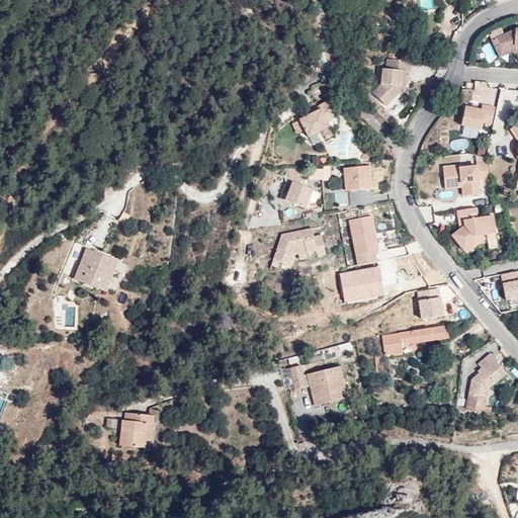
[(513,46),(517,46),(517,29),(515,29),(491,41),(498,54),(513,46)]
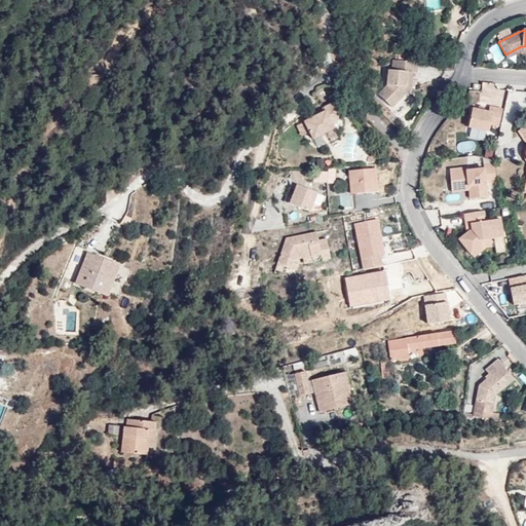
[(508,59),(521,51),(521,46),(505,54),(508,59)]
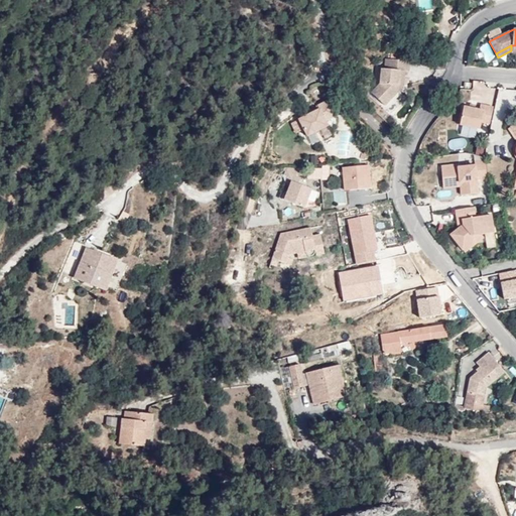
[(411,61),(387,58),(387,70),(383,69),(382,84),(373,93),(386,105),(400,91),(399,90),(400,86),(404,87),(406,72),(410,72),(411,61)]
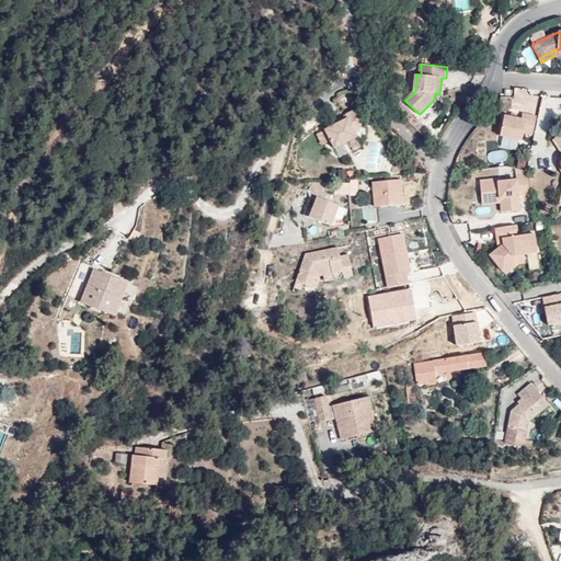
[(557,110),(558,96),(519,93),(518,112),(534,113),(535,107),(557,110)]
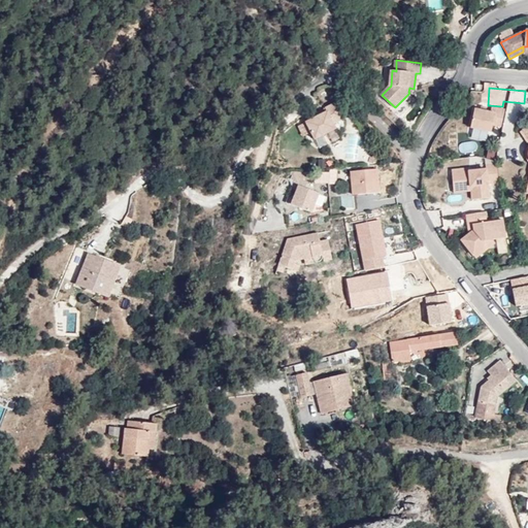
[(327,110),(304,121),(305,123),(298,126),(302,136),(310,132),(314,139),(337,129),(334,123),(341,120),(334,103),(326,107),(327,110)]
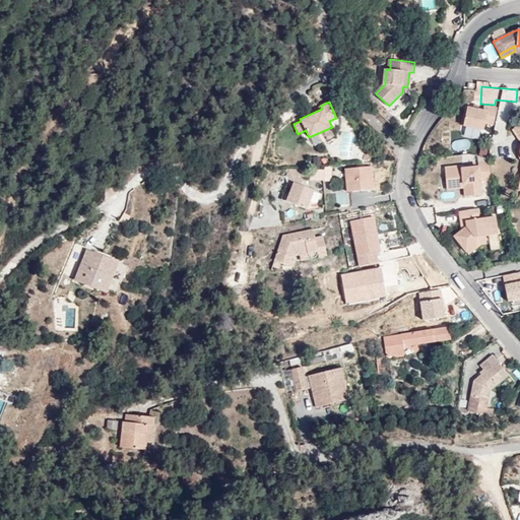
[(483,109),(467,107),(463,126),(484,130),(485,125),(495,127),(498,108),(483,105),(483,109)]
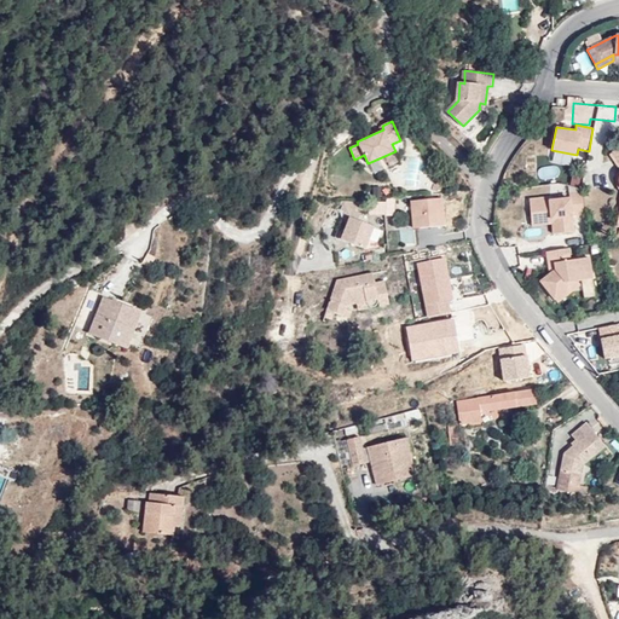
[(557,179),(557,167),(538,167),(538,178),(557,179)]
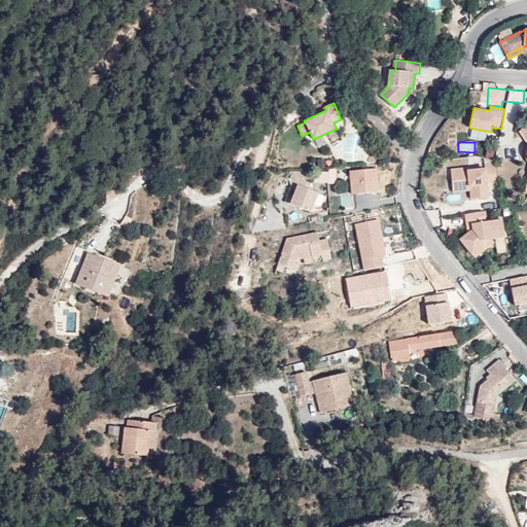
[(497,181),(496,164),(485,165),(486,168),(469,170),(468,167),(451,169),(453,186),(473,184),(475,198),(489,197),(488,182),(497,181)]
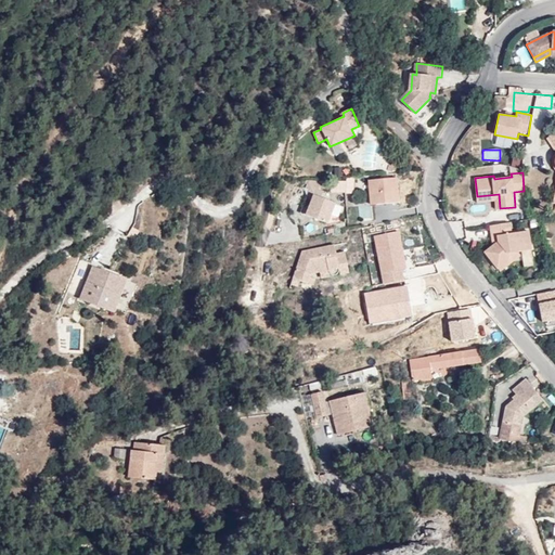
[(398,178),(369,181),(371,204),(400,202),(398,178)]
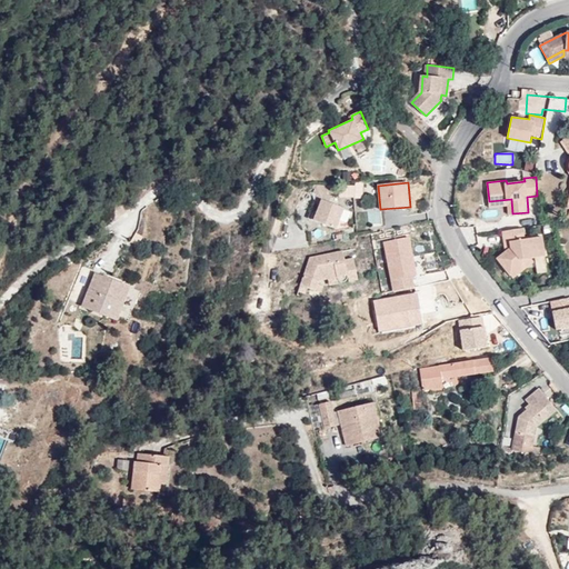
[(362,185),(345,183),(343,195),(361,196),(362,185)]
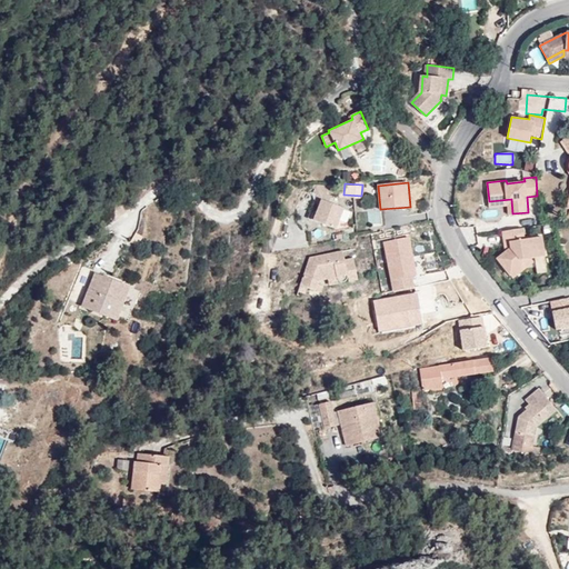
[(343,208),(321,199),(313,219),(336,228),(343,208)]
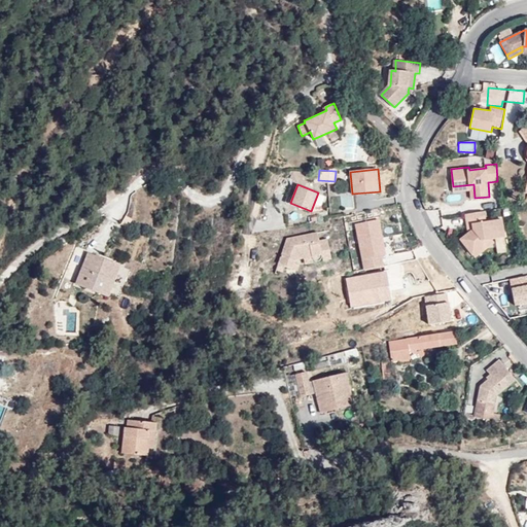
[(475,198),(473,184),(453,186),(453,190),(471,188),(472,198),(475,198)]
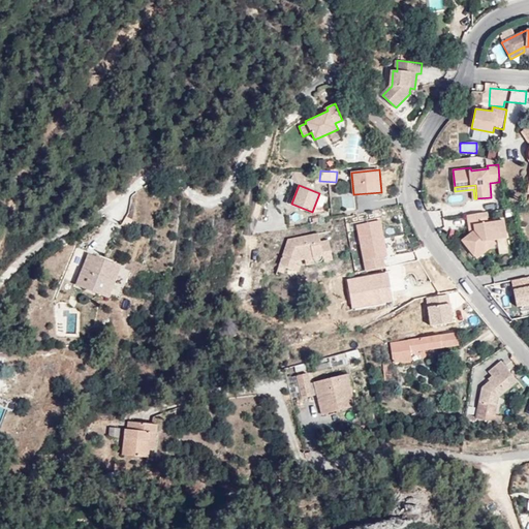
[(341,195),(342,208),(353,208),(353,195),(341,195)]
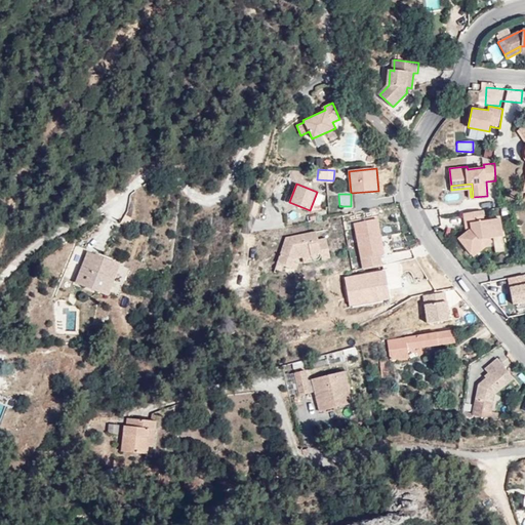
[(466,231),(457,238),(473,257),(485,248),(494,246),(495,253),(506,251),(499,215),(496,216),(497,218),(485,219),(484,210),(463,213),(466,231)]
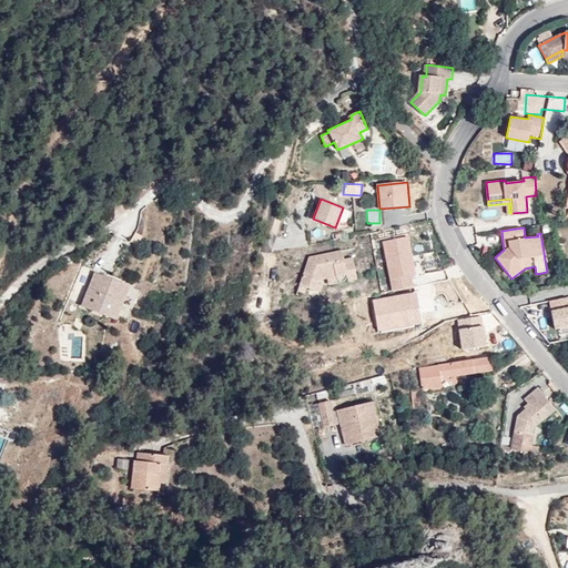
[(496,244),(494,233),(476,239),(479,249),(496,244)]
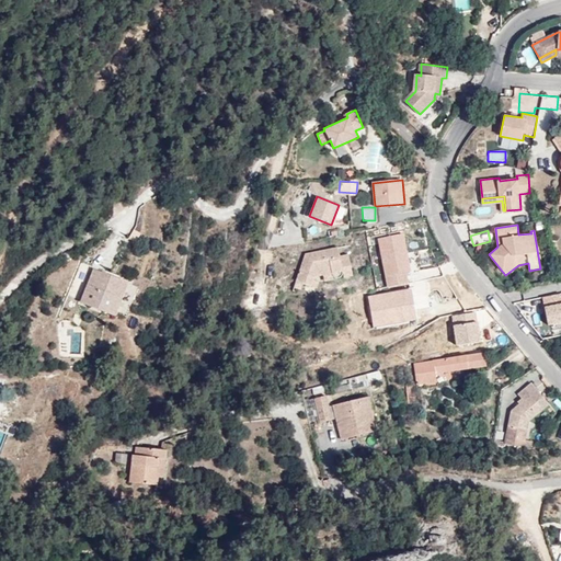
[(404,235),(379,240),(388,287),(408,284),(405,273),(411,272),(404,235)]
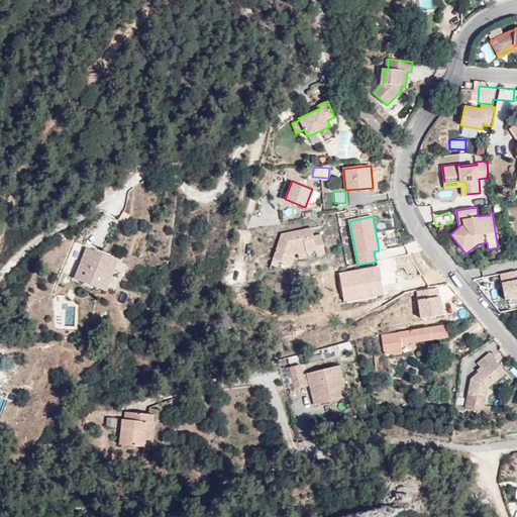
[(279,251),(275,251),(273,260),(279,262),(286,264),(288,259),(289,255),(298,253),(305,252),(307,254),(309,256),(312,255),(314,253),(314,250),(323,248),(320,234),(312,235),(310,228),(281,234),(277,247),(280,248),(279,251)]
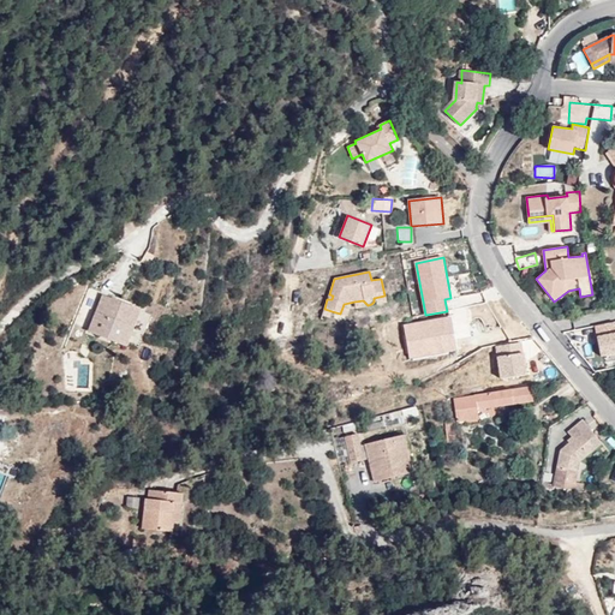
[(142,309),(105,296),(95,320),(103,323),(100,335),(129,346),(142,309)]
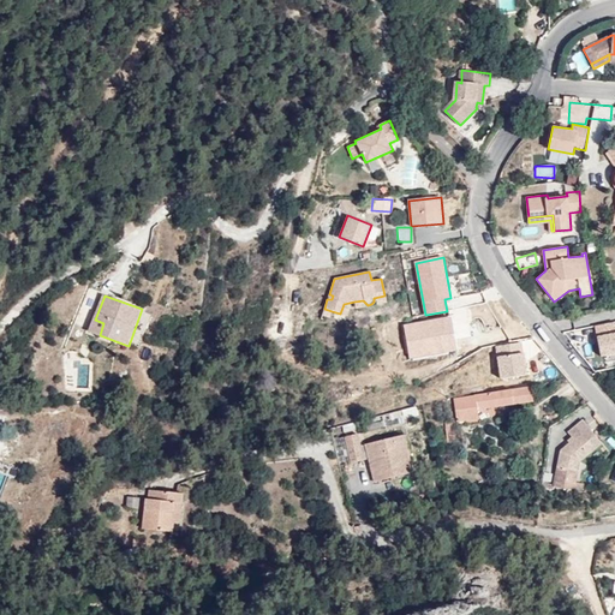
[(332,311),(324,309),(321,318),(328,321),(332,311)]
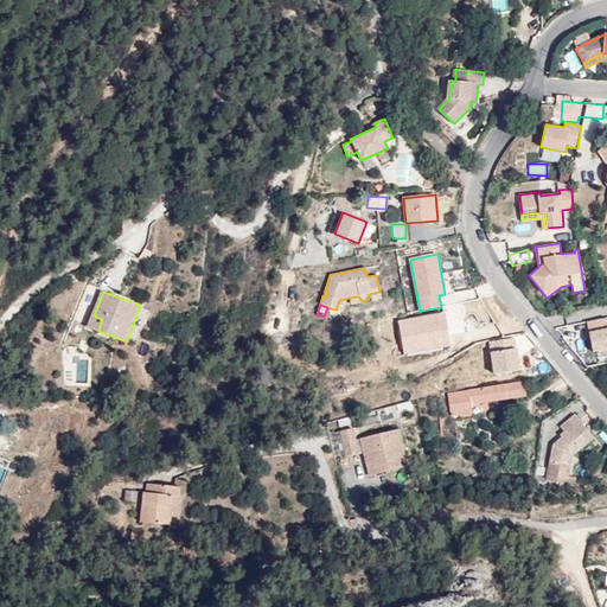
[(445,312),(397,321),(403,355),(451,345),(445,312)]
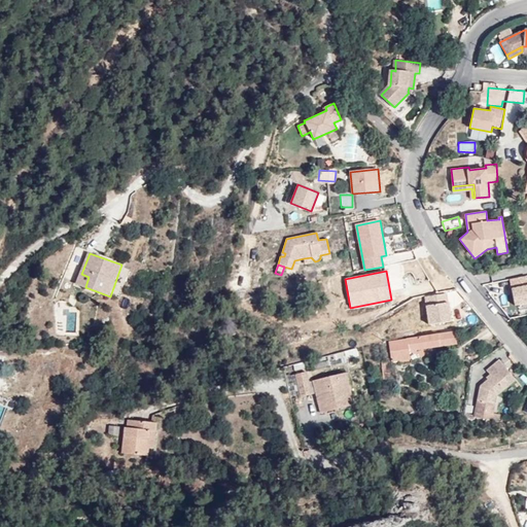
[(526,276),(508,280),(515,307),(526,304),(526,276)]
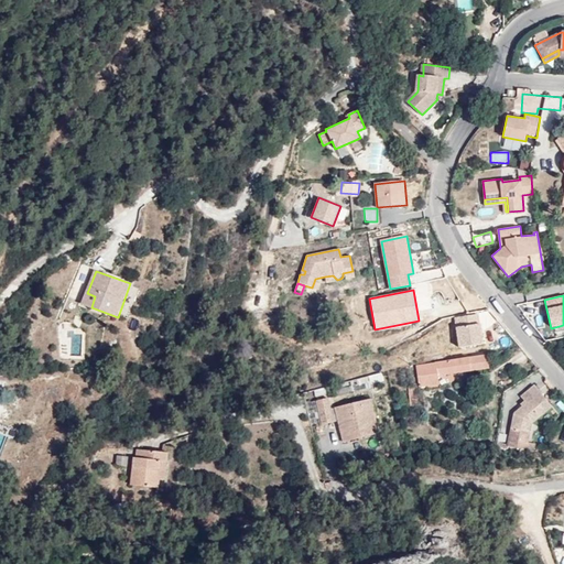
[(478,314),(454,317),(458,346),(483,343),(478,314)]
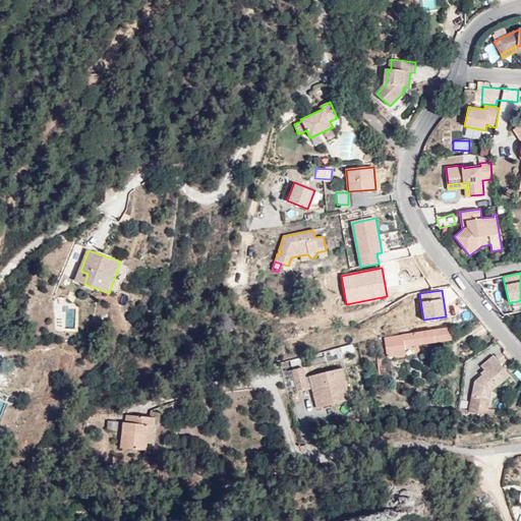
[(400,335),(384,338),(387,357),(405,354),(404,347),(451,340),(449,328),(401,334),(400,335)]
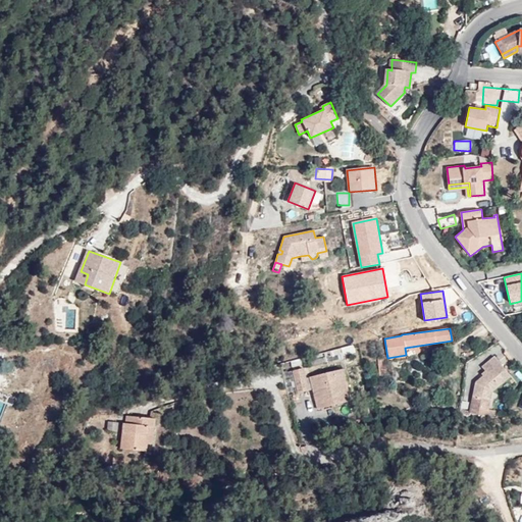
[(515,369),(519,366),(507,352),(504,355),(515,369)]
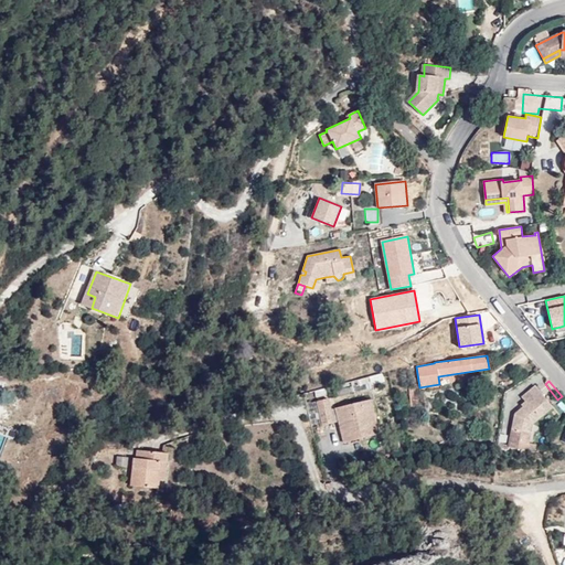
[(414,385),(407,385),(411,407),(416,406),(414,385)]
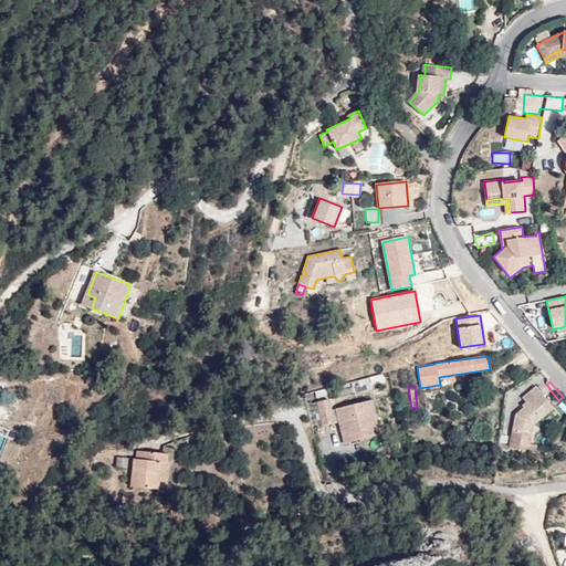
[(528,450),(530,443),(533,425),(554,408),(536,387),(523,398),(526,402),(528,405),(524,409),(516,415),(512,447),(512,448),(528,450)]
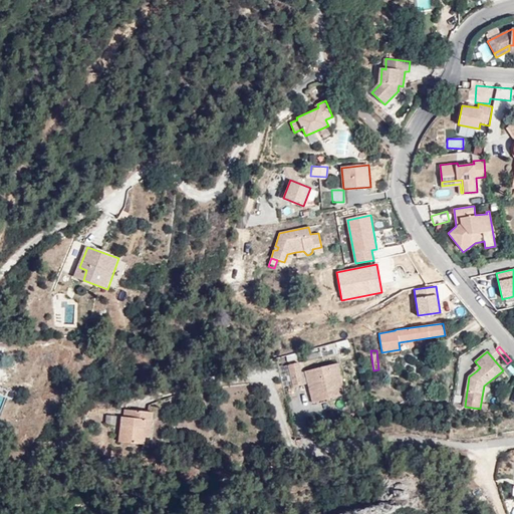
[(298,362),(288,365),(294,388),(304,384),(298,362)]
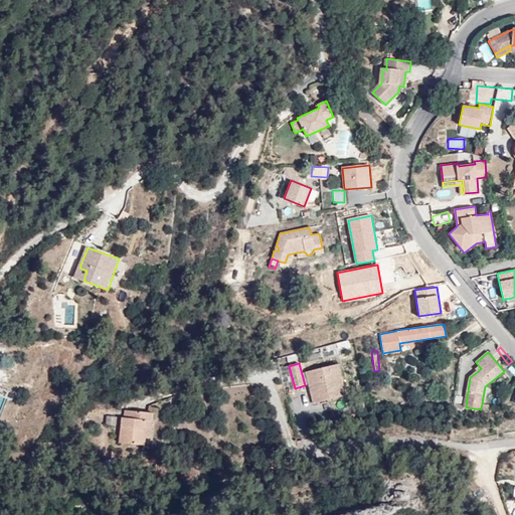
[(338,364),(306,372),(314,402),(327,399),(338,396),(333,375),(340,373),(338,364)]
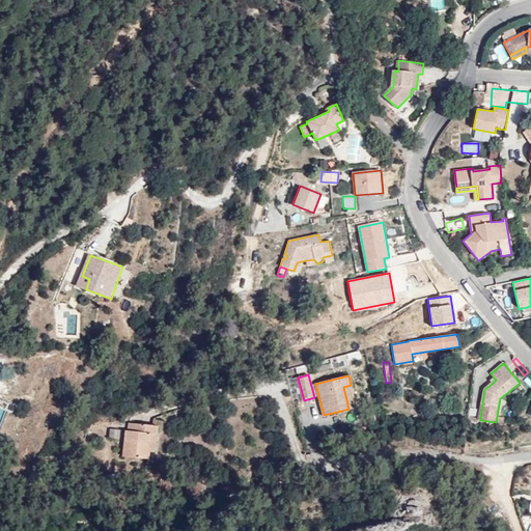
[(351,385),(343,387),(348,409),(357,408),(351,385)]
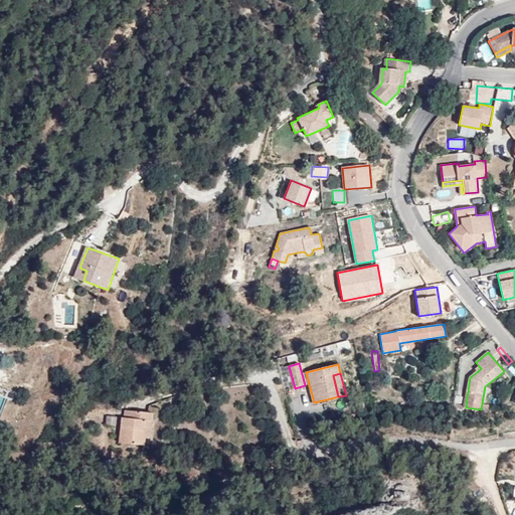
[(152,413),(131,410),(130,418),(124,417),(122,417),(120,443),(144,446),(145,438),(146,421),(152,421),(152,413)]
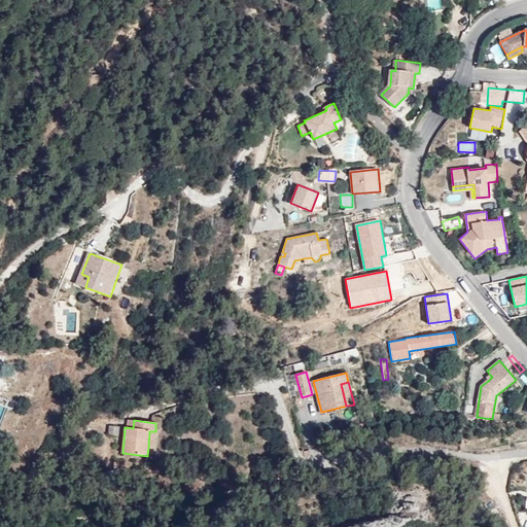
[(118,426),(109,426),(108,435),(117,435),(118,426)]
